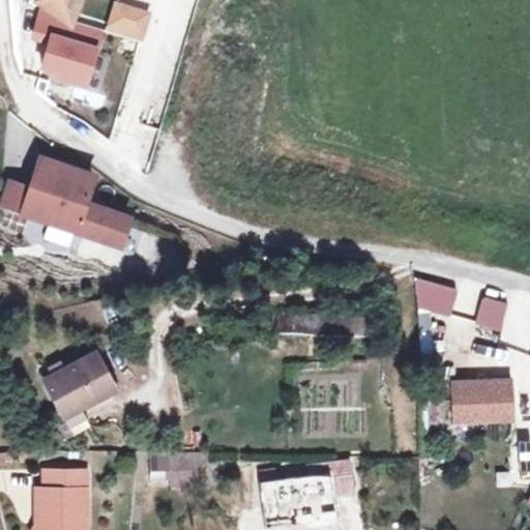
[(42,0),(75,19),(80,0),(42,0)]
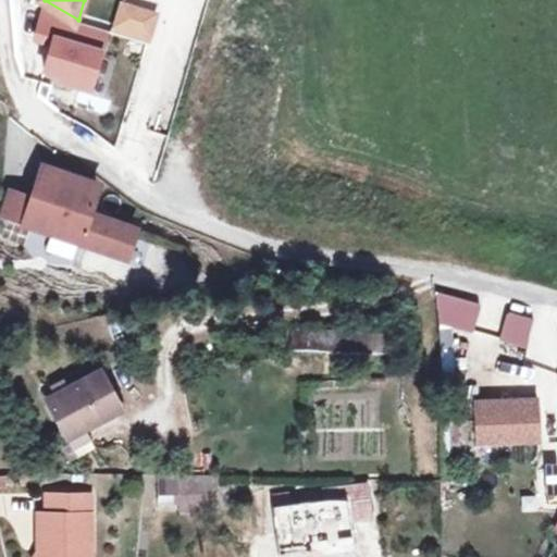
[(106,66),(123,37),(120,36),(99,24),(83,52),(106,66)]
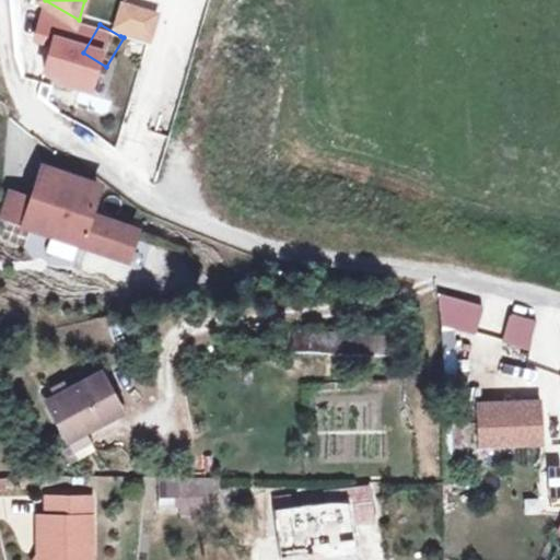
[(139,232),(91,216),(98,186),(43,167),(34,200),(12,194),(4,220),(130,260),(139,232)]
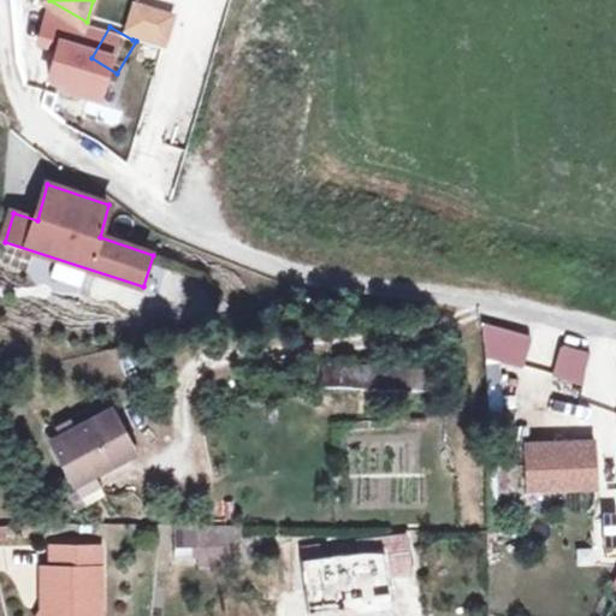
[(54,265),(52,279),(81,284),(83,270),(54,265)]
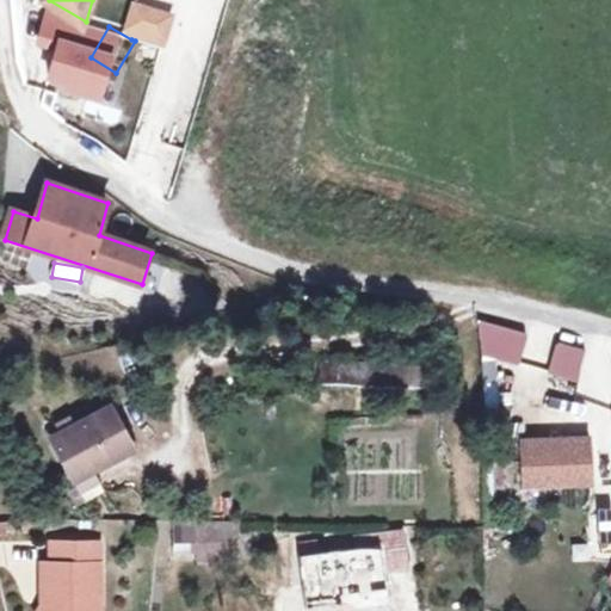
[(474,318),(475,350),(519,362),(529,332),(474,318)]
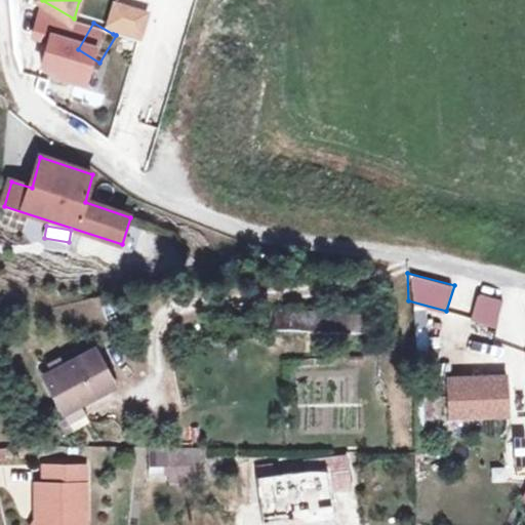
[(501,298),(478,292),(471,318),(496,325),(498,315),(501,298)]
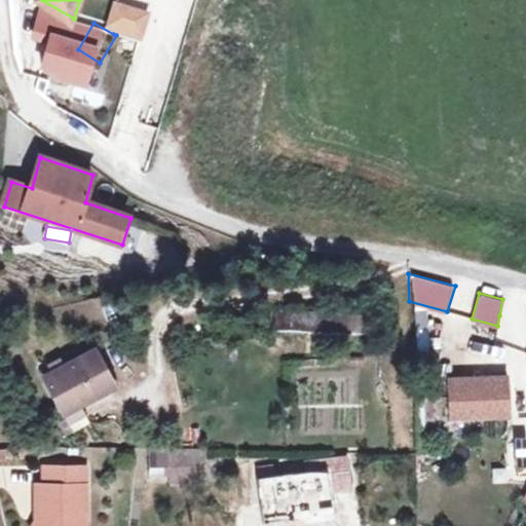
[(58,362),(62,370),(98,349),(94,342),(58,362)]
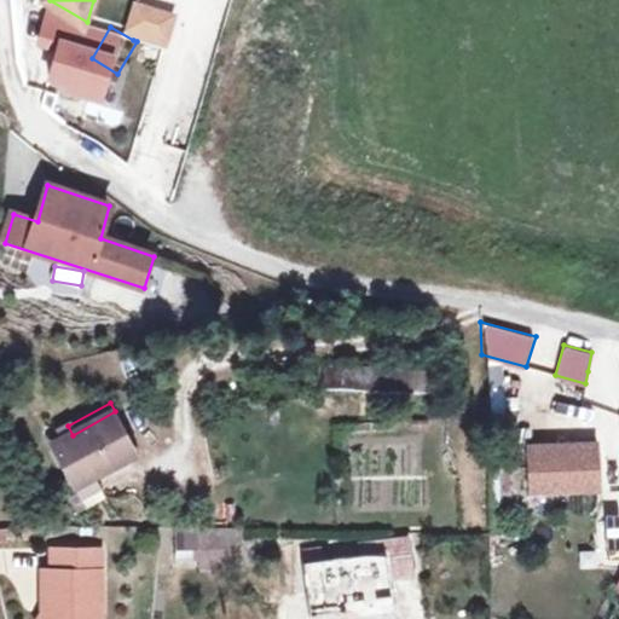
[(115,411),(73,435),(55,445),(76,484),(137,452),(115,411)]
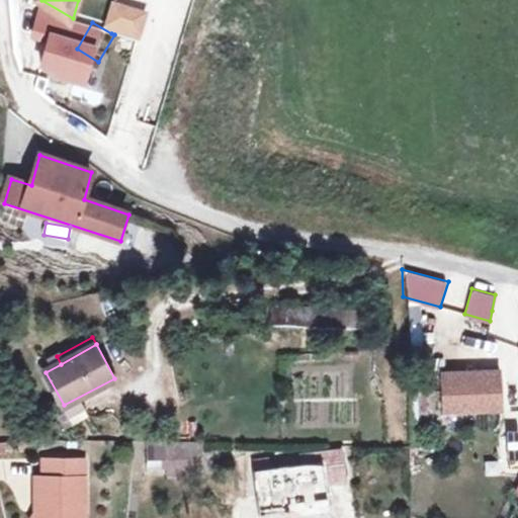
[(441,393),(425,395),(427,416),(443,414),(504,411),(502,369),(441,372),(441,393)]
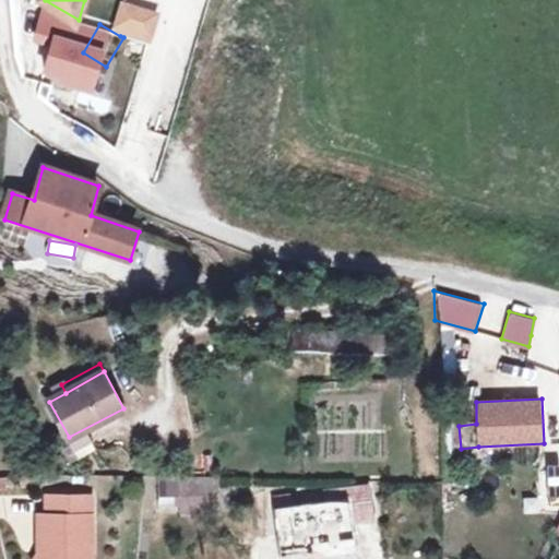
[(182,476),(157,475),(157,506),(179,504),(182,476)]
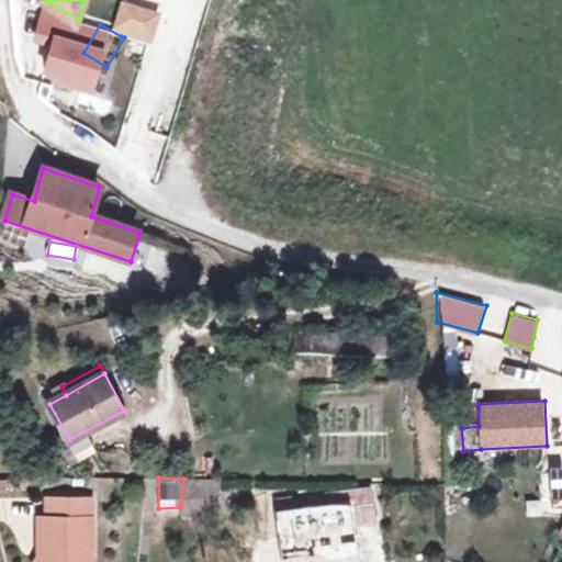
[(0,479),(0,492),(19,493),(19,480),(0,479)]
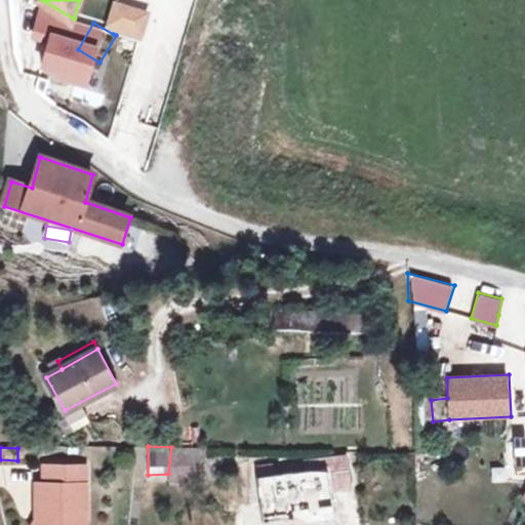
[(186,447),(171,447),(168,474),(167,481),(187,481),(186,447)]
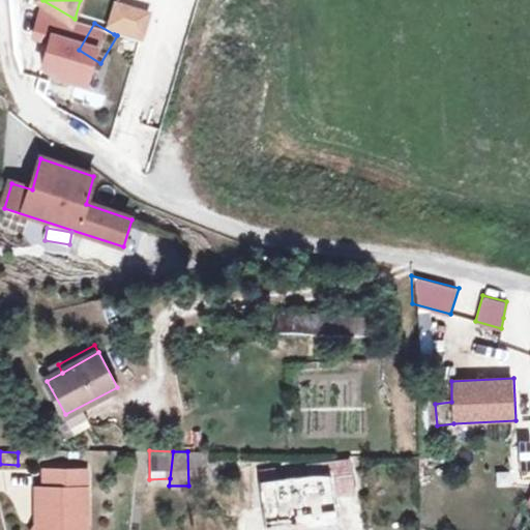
[(206,451),(187,451),(188,486),(209,486),(206,451)]
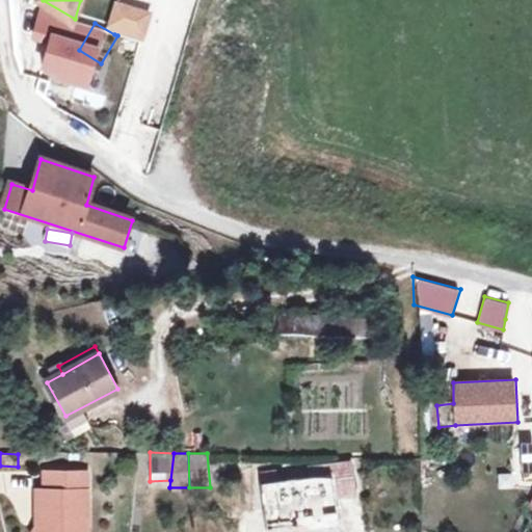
[(311,476),(263,482),(268,528),(297,525),(297,515),(337,511),(336,495),(355,493),(351,460),(309,466),(311,476)]
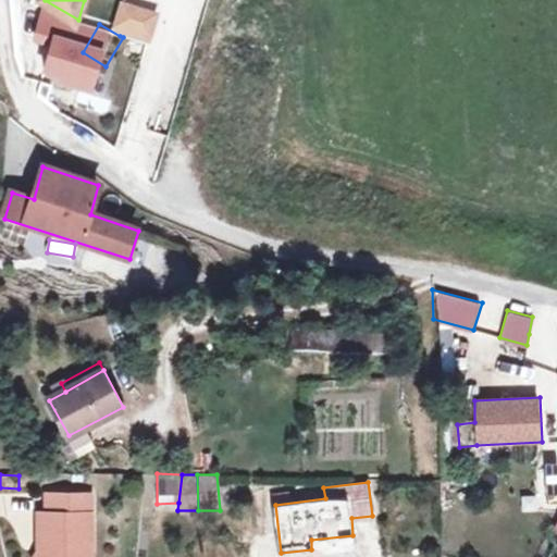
[(45,514),(36,514),(37,551),(44,549),(44,556),(89,556),(88,494),(45,495),(45,514)]
